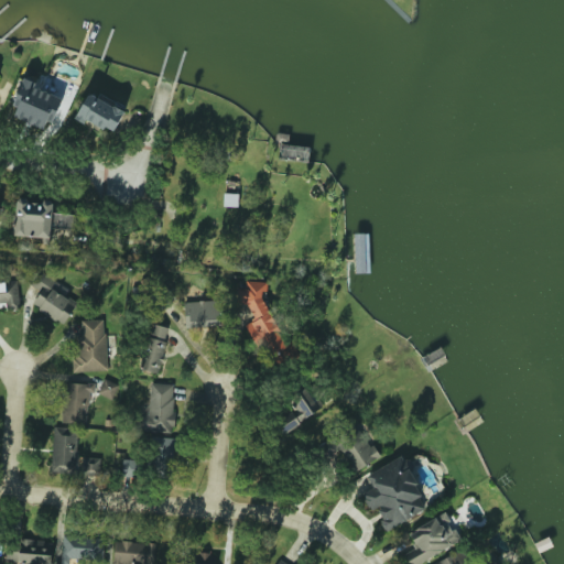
[(12,105),(18,107),(13,117),(43,129),(46,121),(53,123),(63,96),(22,79),(12,105)]
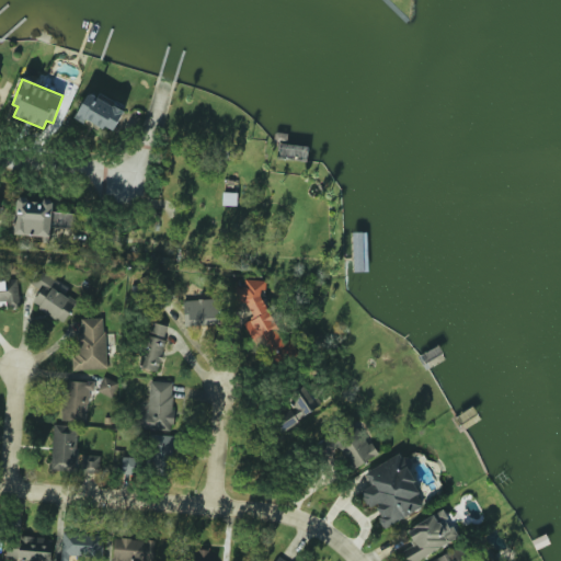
[(125,107),(98,95),(98,96),(87,92),(76,116),(113,133),(125,107)]
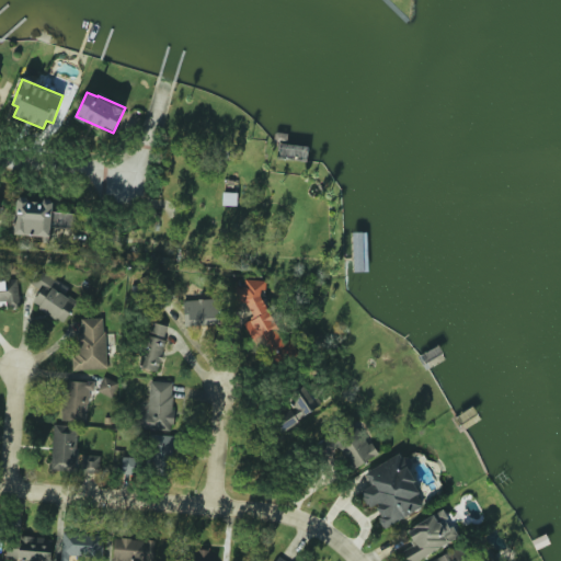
[(14,236),(48,238),(49,225),(71,227),(72,214),(52,212),(53,201),(16,197),(14,236)]
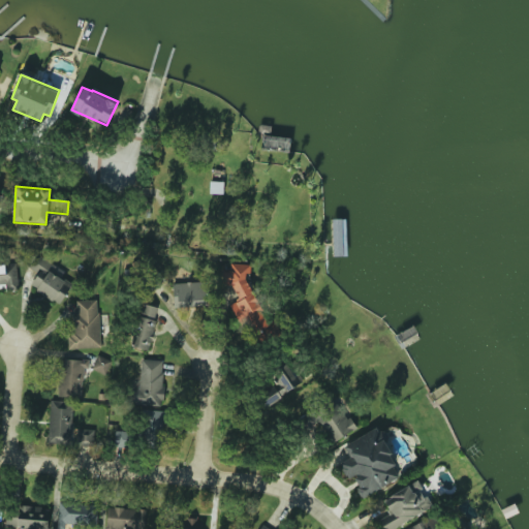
[(60,305),(72,284),(51,271),(55,265),(36,253),(26,272),(35,277),(29,286),(60,305)]
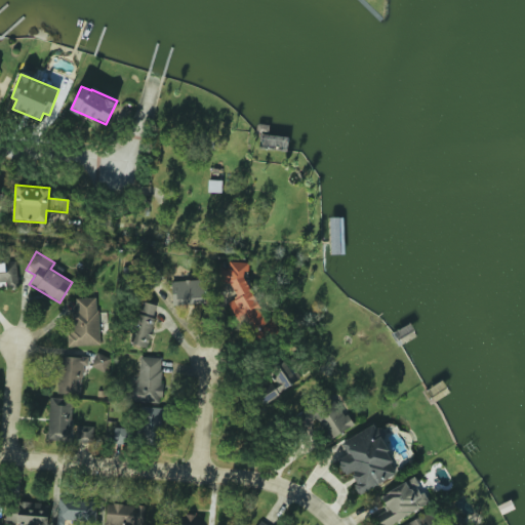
[(0,282),(5,282),(5,289),(18,288),(15,261),(0,263),(0,282)]
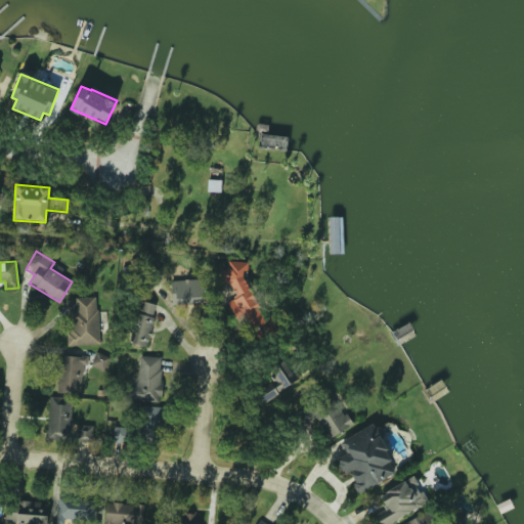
[(249,261),(228,261),(228,267),(220,270),(220,282),(230,282),(237,298),(229,301),(245,335),(269,335),(277,331),(270,314),(263,314),(248,282),(249,261)]
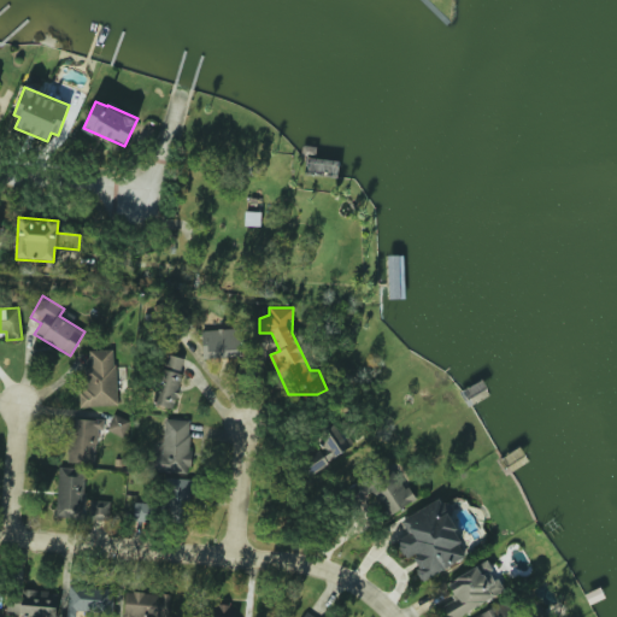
[(200,333),(204,359),(242,354),(239,328),(200,333)]
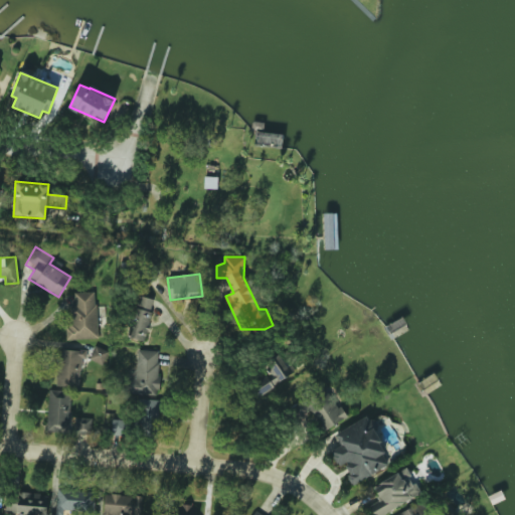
[(97,338),(96,292),(74,293),(74,306),(71,306),(71,324),(65,324),(66,339),(97,338)]
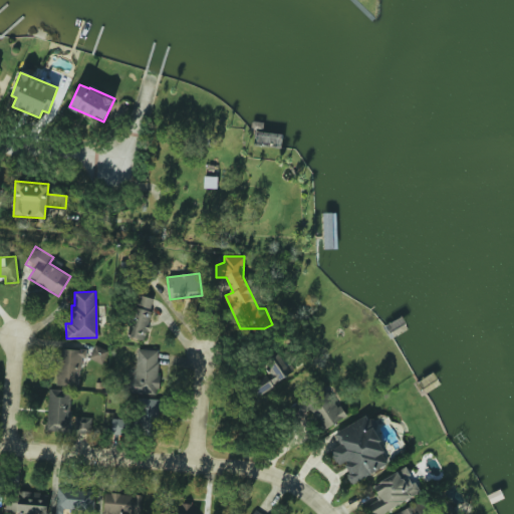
[(147,339),(151,297),(139,296),(138,304),(127,303),(124,337),(147,339)]
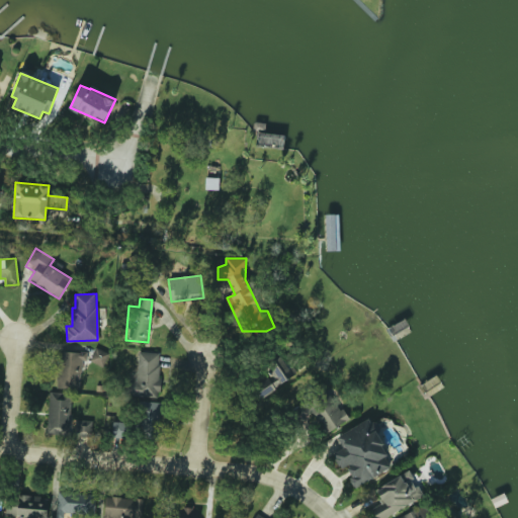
[(87,352),(58,351),(57,389),(81,390),(82,360),(87,360),(87,352)]
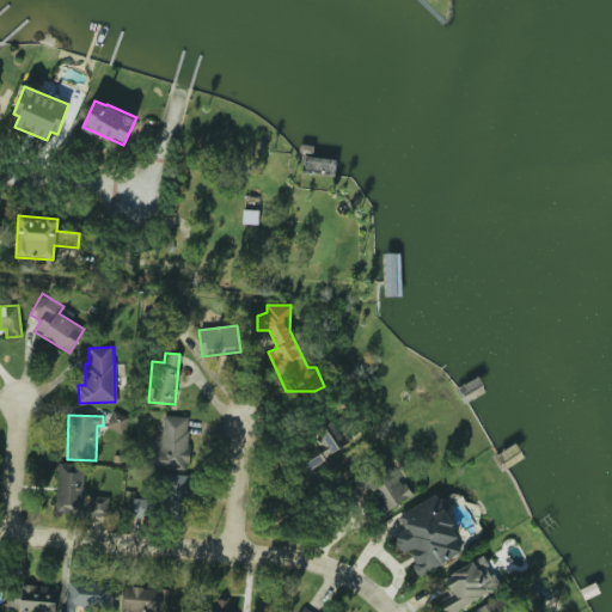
[(159,469),(188,469),(188,416),(160,416),(159,469)]
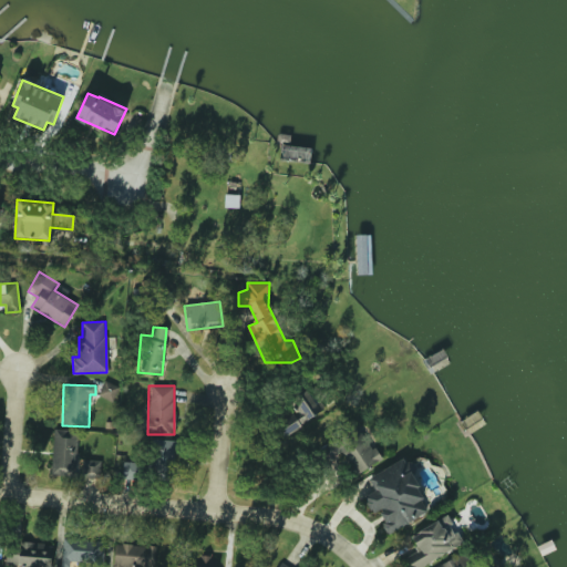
[(381,461),(361,425),(318,449),(327,465),(346,455),(356,474),(381,461)]
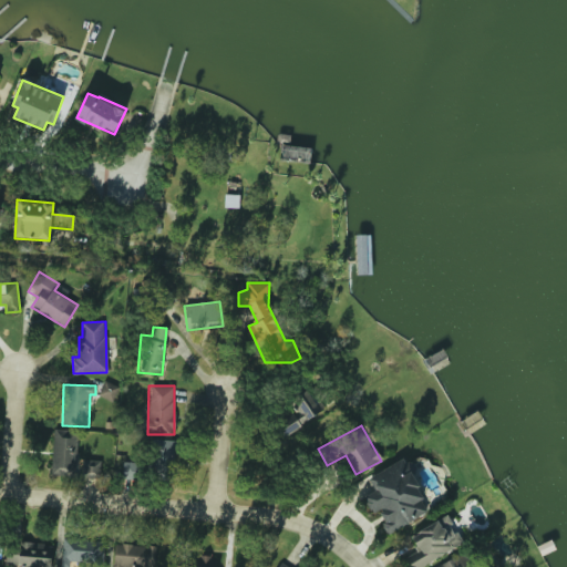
[(79,430),(53,429),(52,474),(76,475),(79,430)]
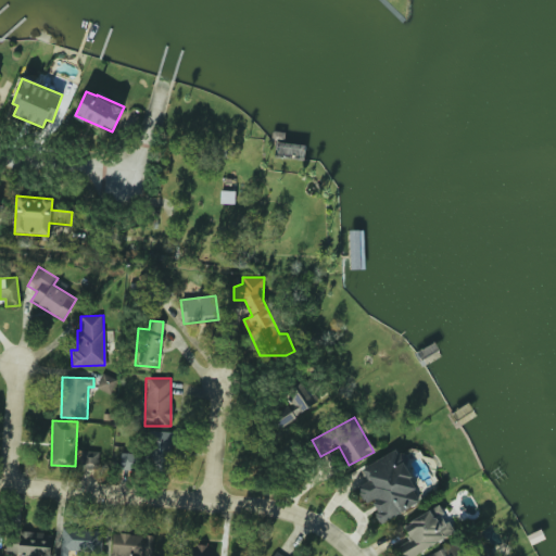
[(171,431),(148,431),(148,471),(171,471),(171,431)]
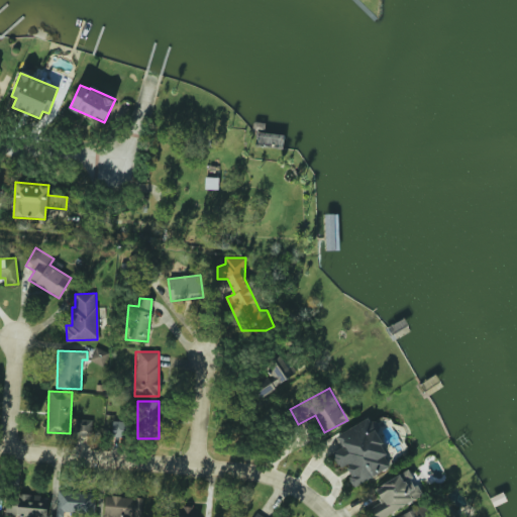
[(335,436),(342,448),(332,454),(340,470),(345,468),(355,487),(394,466),(369,418),(335,436)]
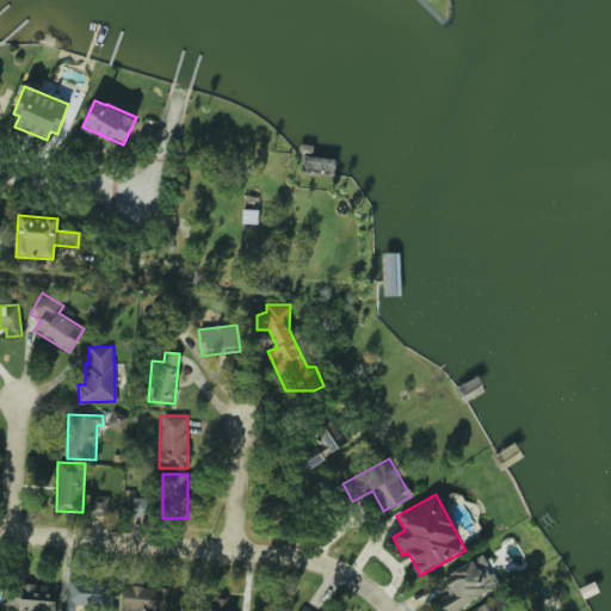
[(88,513),(109,513),(110,495),(90,495),(88,513)]
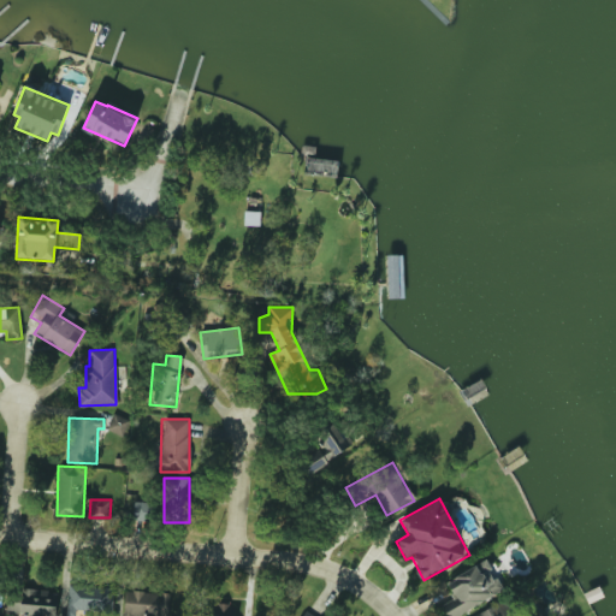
[(134,517),(148,517),(148,502),(134,502),(134,517)]
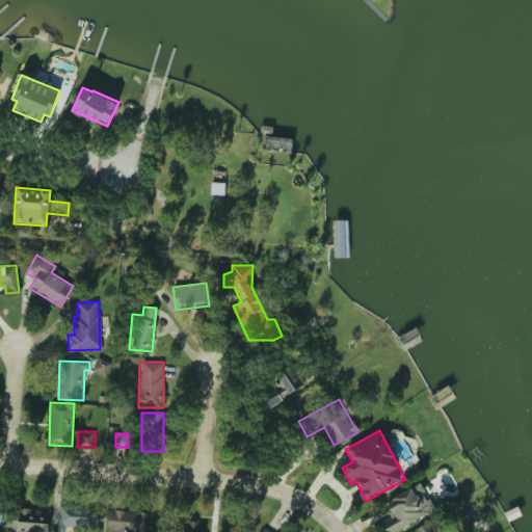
[(387,531),(394,531),(432,510),(419,485),(386,504),(393,516),(381,523),(387,531)]
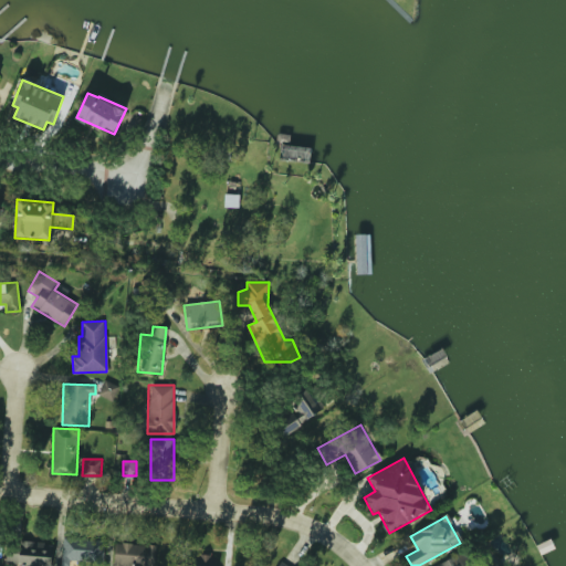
[(103,540),(63,536),(61,565),(69,565),(70,559),(102,562),(103,540)]
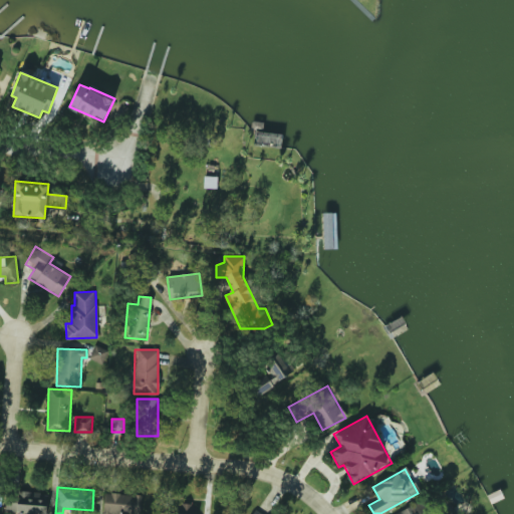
[(141,513),(143,495),(104,493),(102,513),(141,513)]
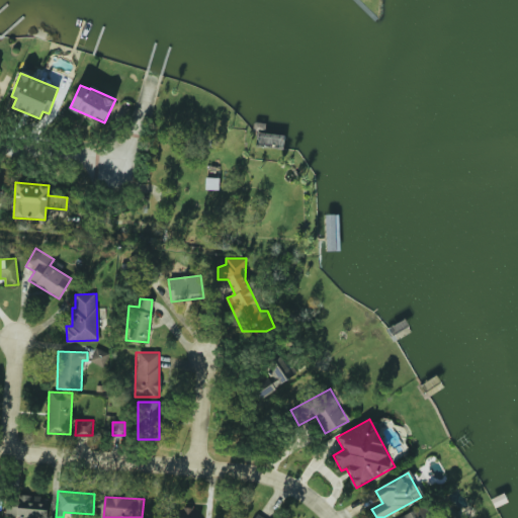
[(398,517),(426,517),(420,506),(398,517)]
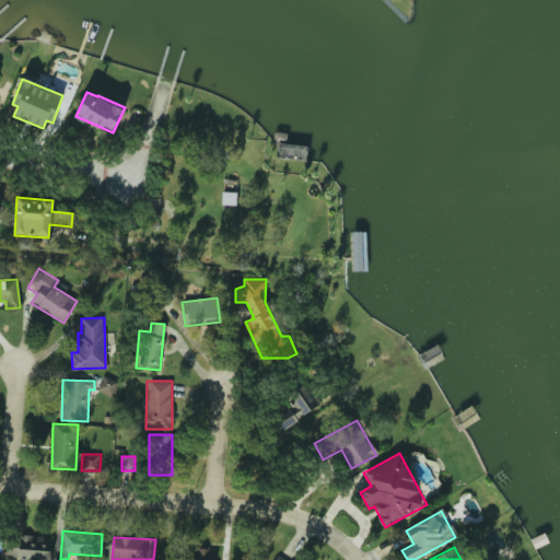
[(213,559),(213,549),(182,548),(182,558),(173,558),(172,559),(213,559)]
